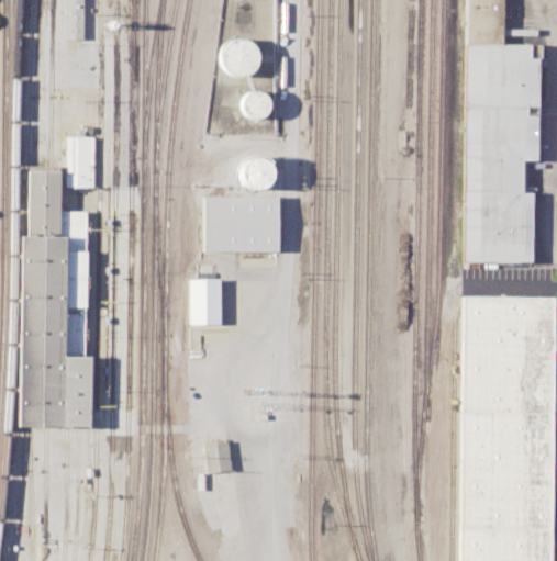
[(67,0),(86,0),(86,40),(67,40),(67,0)]
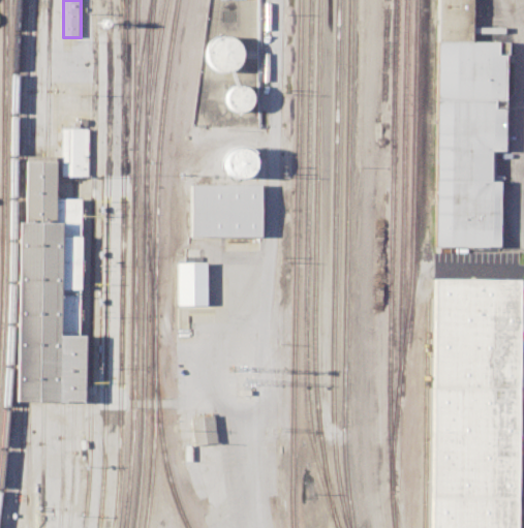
[(438,0),(431,248),(498,248),(510,44),(474,41),(474,0),(438,0)]
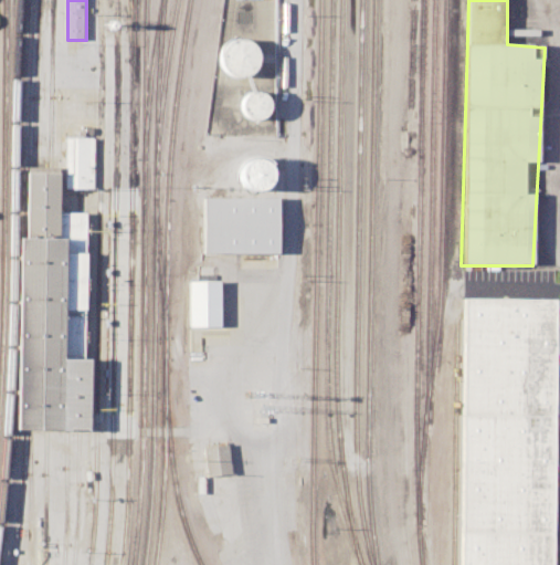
[(233,75),(228,72),(224,65),(222,60),(222,52),(225,46),(230,41),(235,38),(242,37),(249,38),(254,41),(259,46),(262,52),(262,59),(261,65),(257,71),(253,74),(246,77),(240,77),(233,75)]
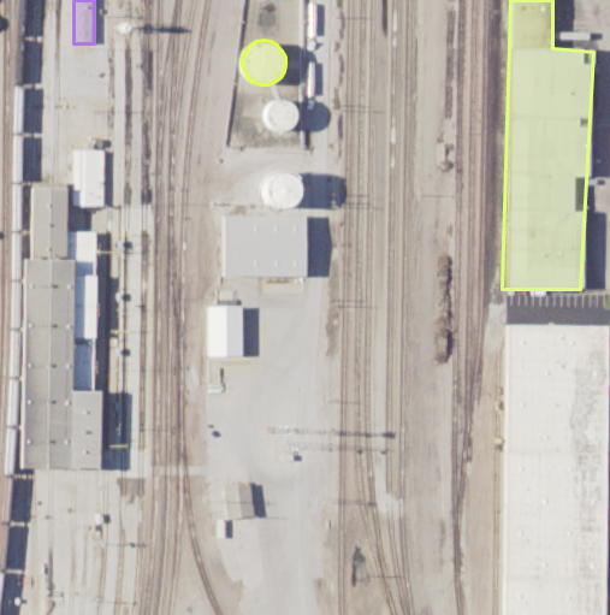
[(268,126),(266,123),(264,118),(264,113),(265,108),(268,105),(272,101),(277,100),(282,100),(286,101),(291,105),(295,110),(295,114),(295,120),(292,125),(288,129),(283,131),(277,131),(272,130),(268,126)]
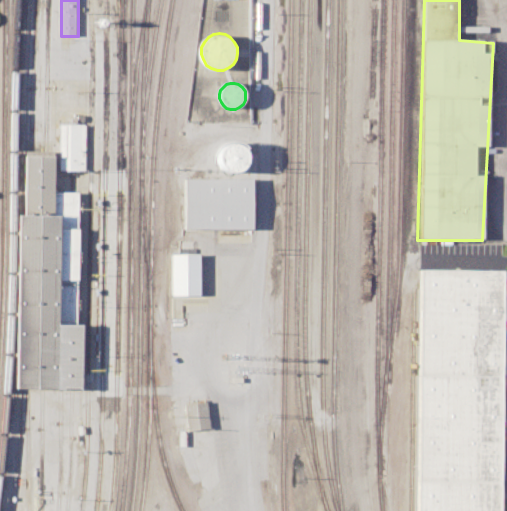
[(63,125),(88,125),(87,171),(63,170),(63,125)]
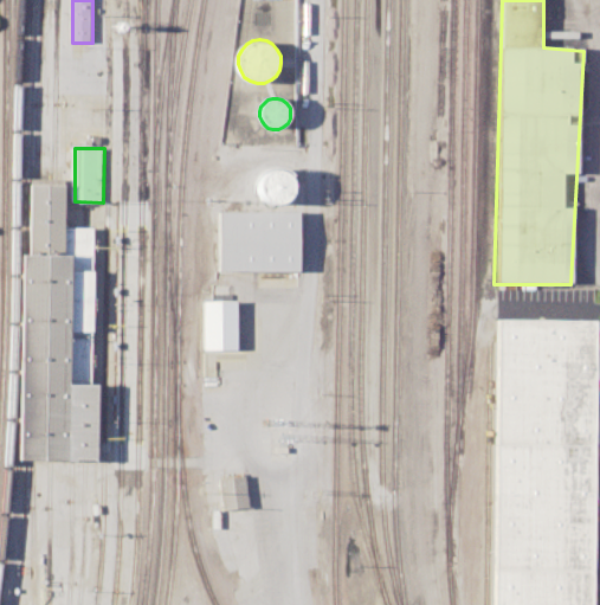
[(263,199),(259,194),(258,190),(258,185),(259,180),(263,175),(266,173),(272,171),(277,172),(282,173),(286,177),(289,181),(290,187),(289,192),(286,198),(283,201),(277,203),(272,204),(268,201),(263,199)]
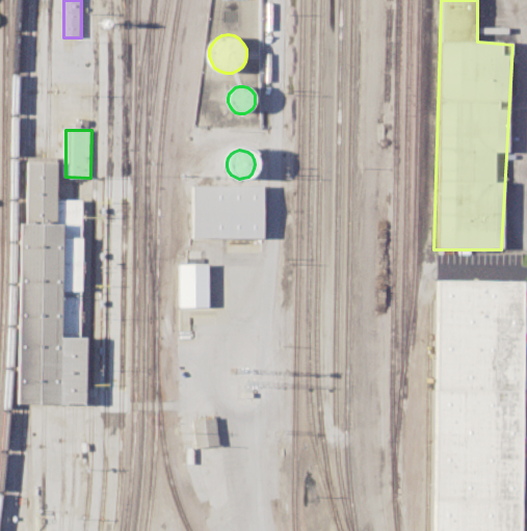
[(19,403),(32,403),(48,403),(67,403),(78,404),(86,404),(87,338),(82,338),(84,201),(58,201),(58,163),(52,163),(36,162),(28,162),(27,223),(22,223),(19,403)]
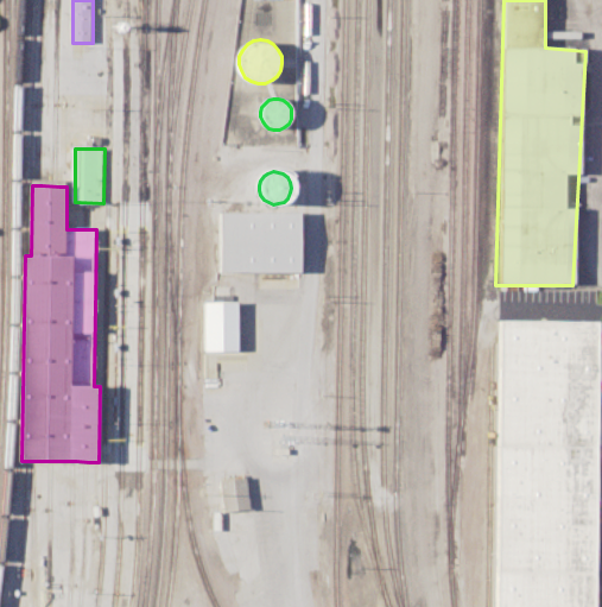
[(301,215),(301,271),(226,271),(225,215),(301,215)]
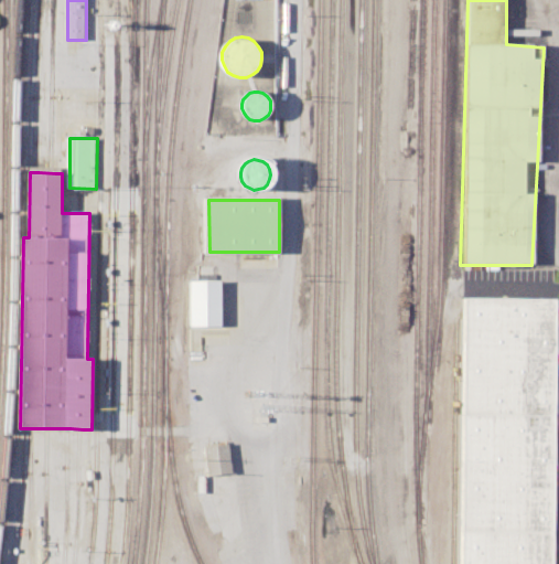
[(190,282),(221,282),(222,325),(191,325),(190,282)]
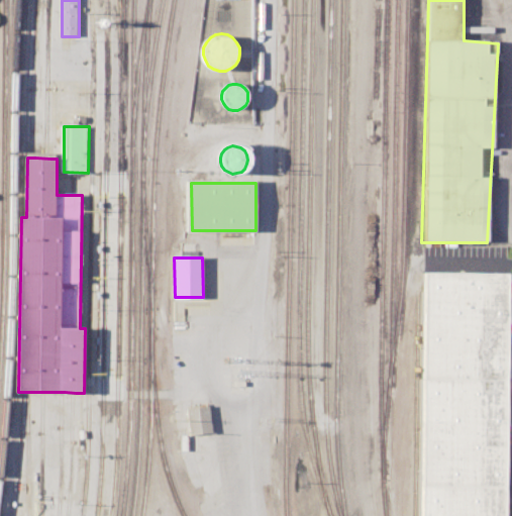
[(429,278),(425,515),(509,515),(511,357),(511,279),(429,278)]
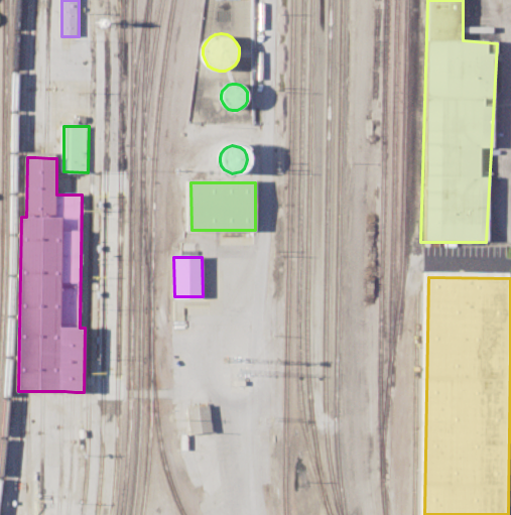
[(185,410),(208,406),(213,430),(190,434),(185,410)]
